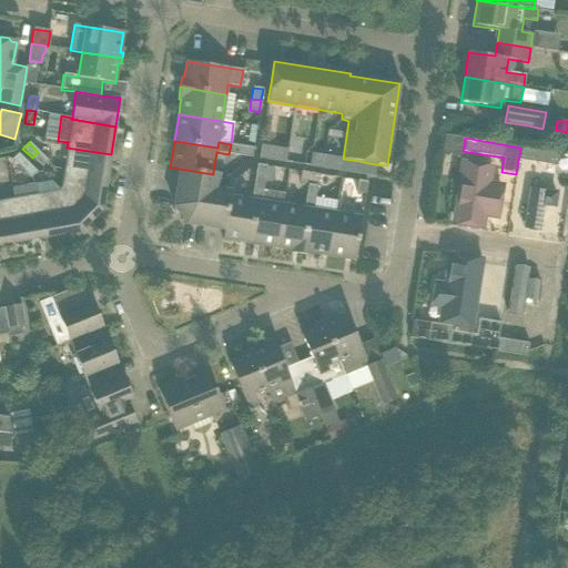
[(240,156),(242,146),(231,144),(229,154),(240,156)]
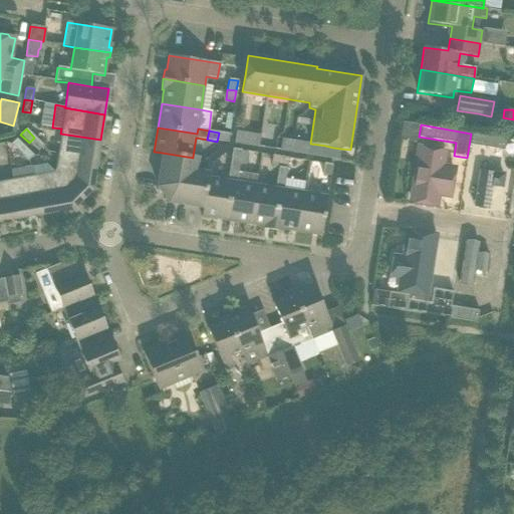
[(234,143),(258,147),(260,136),(236,132),(234,143)]
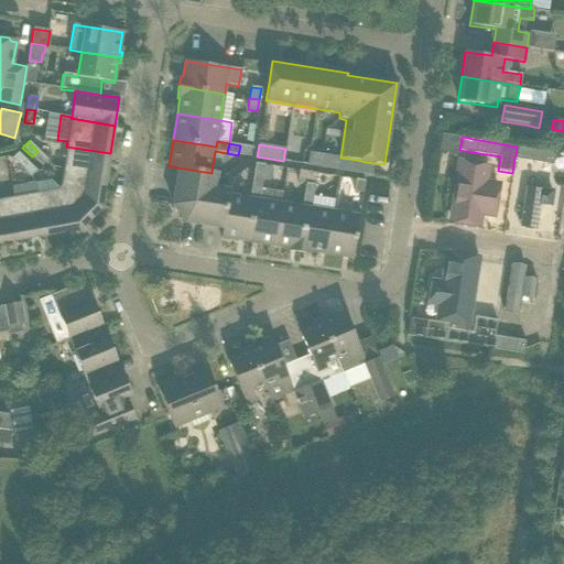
[(250,156),(251,147),(240,145),(238,155),(250,156)]
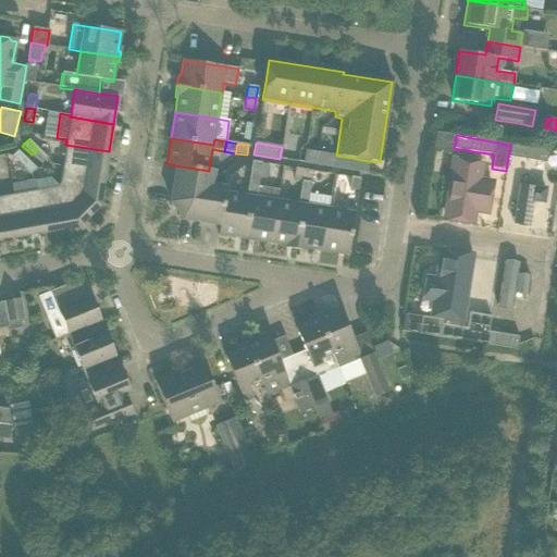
[(65,145),(61,172),(104,178),(109,151),(65,145)]
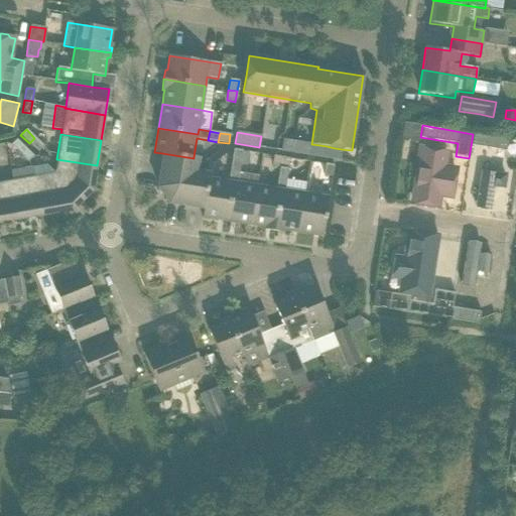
[(482,147),(506,151),(508,139),(484,135),(482,147)]
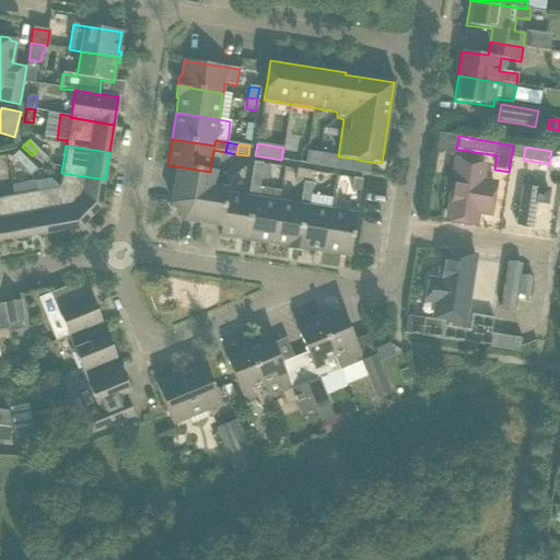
[(37,150),(32,155),(41,165),(47,159),(37,150)]
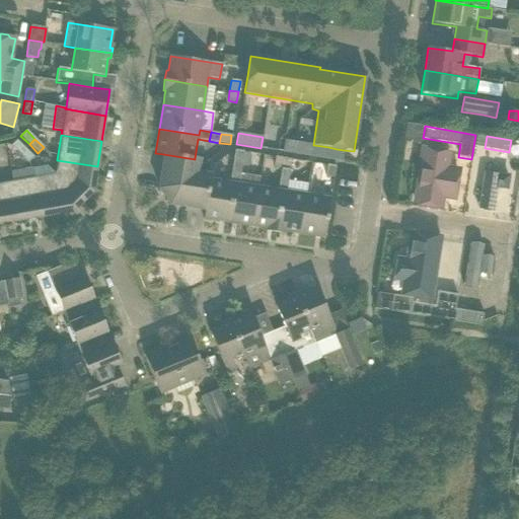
[(11,146),(19,154),(25,149),(16,140),(11,146)]
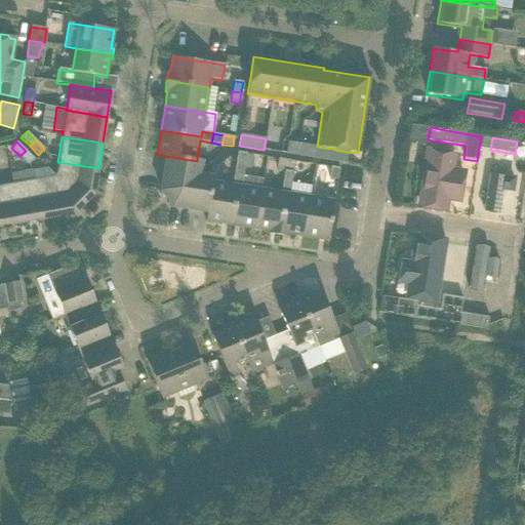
[(298,156),(300,144),(287,142),(286,154),(298,156)]
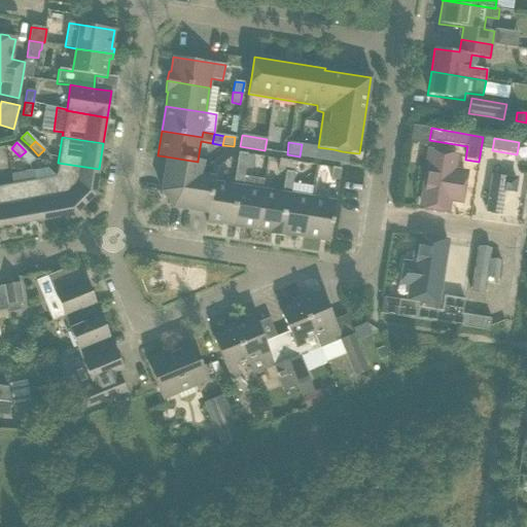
[(308,157),(310,145),(302,144),(300,156),(308,157)]
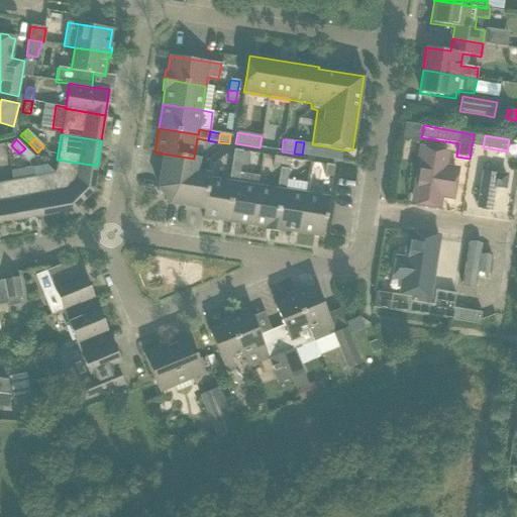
[(310,156),(312,144),(304,142),(302,154),(310,156)]
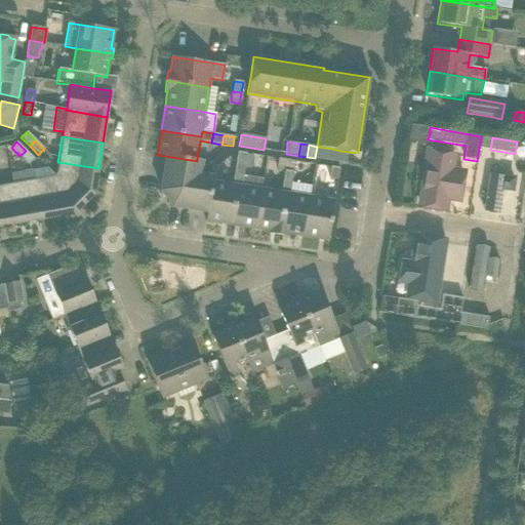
[(323,159),(325,148),(317,147),(315,158),(323,159)]
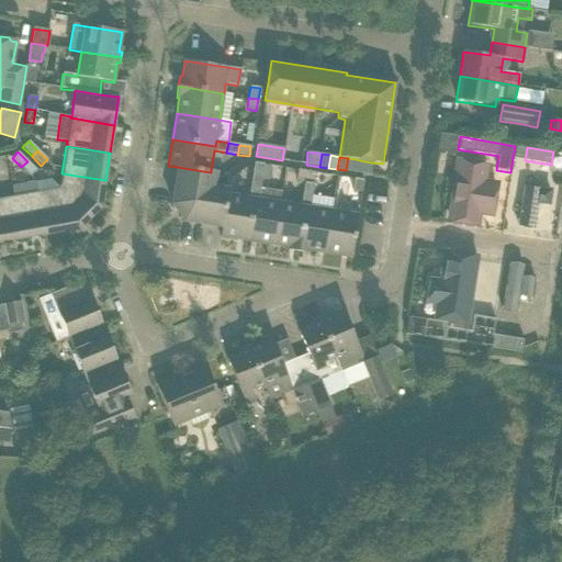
[(353,172),(356,159),(348,158),(346,170),(349,171),(353,172)]
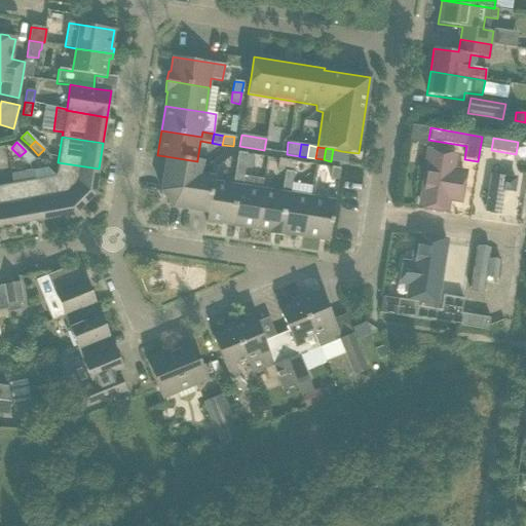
[(339,162),(341,151),(333,149),(331,161),(339,162)]
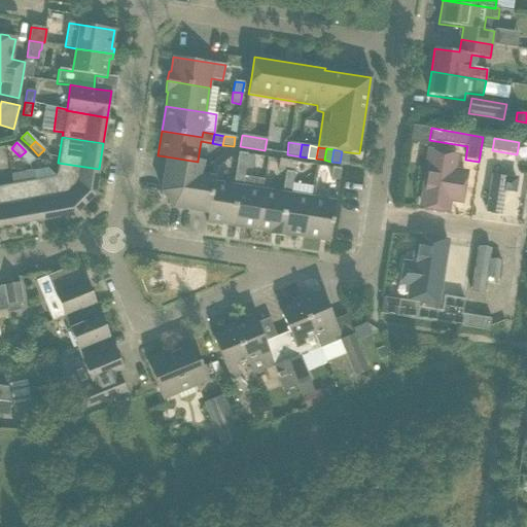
[(420,203),(423,208),(444,212),(448,208),(451,187),(459,188),(464,185),(465,177),(462,172),(454,171),(456,155),(429,150),(420,203)]
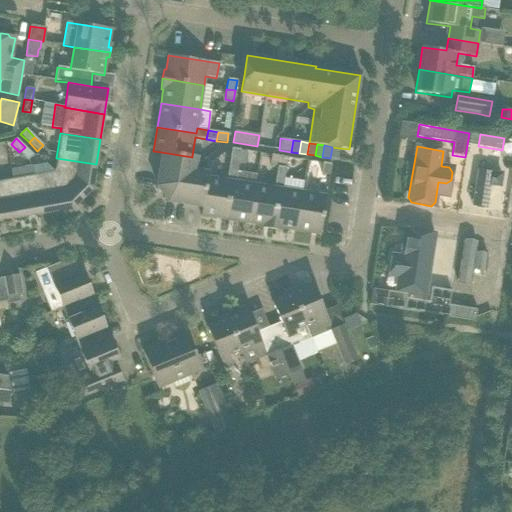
[(25,147),(19,152),(27,160),(33,155),(25,147)]
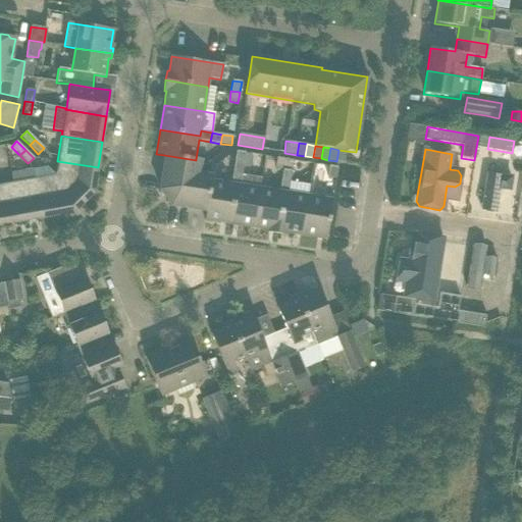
[(344,162),(346,151),(338,150),(336,161),(344,162)]
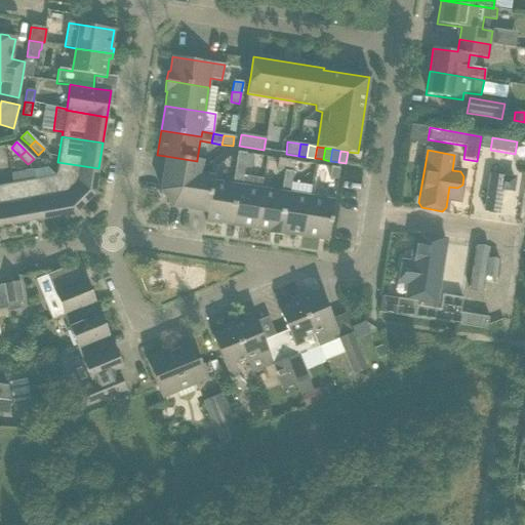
[(244,164),(246,154),(237,152),(236,163),(244,164)]
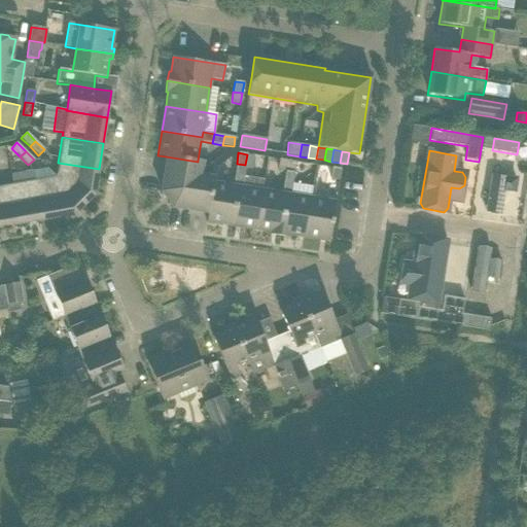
[(161,191),(167,200),(201,175),(203,162),(198,161),(198,162),(166,156),(161,191)]
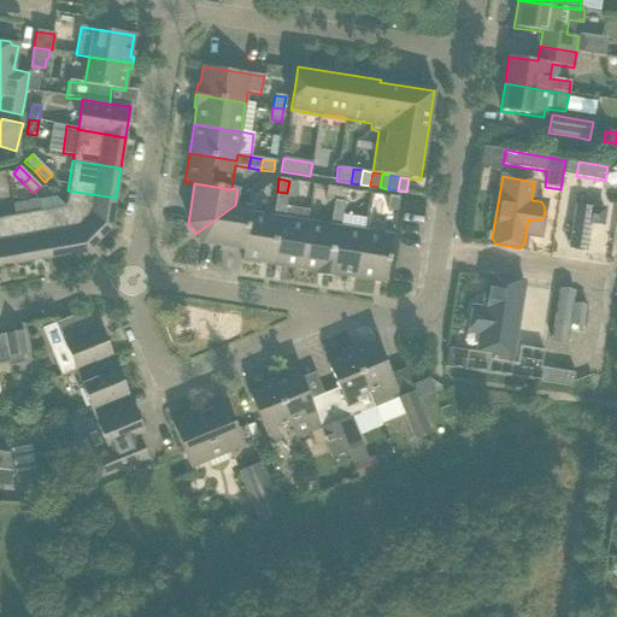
[(66,205),(64,206),(99,240),(111,229),(116,198),(68,191),(66,205)]
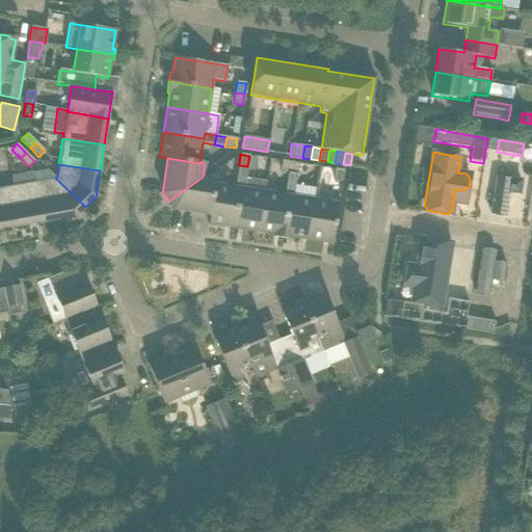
[(246,178),(247,166),(239,165),(237,177),(246,178)]
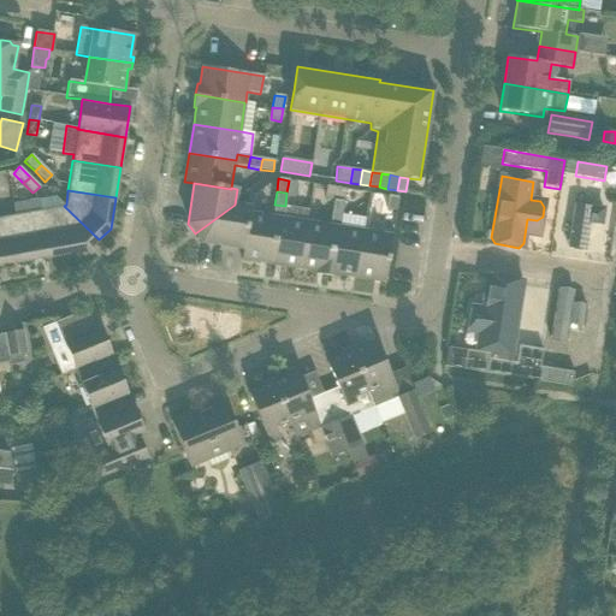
[(386,209),(396,211),(398,197),(388,196),(386,209)]
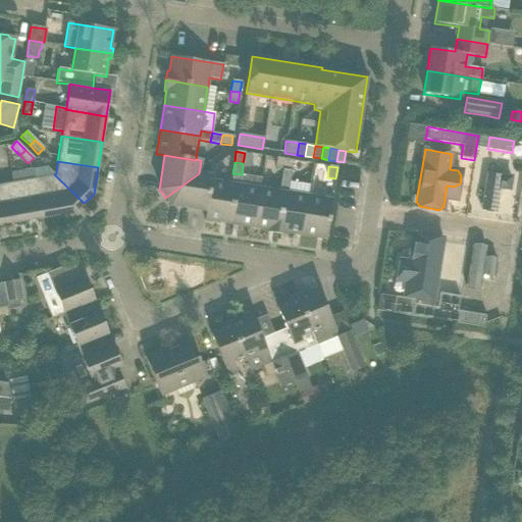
[(10,172),(12,184),(15,183),(22,222),(49,217),(42,178),(33,179),(31,169),(10,172)]
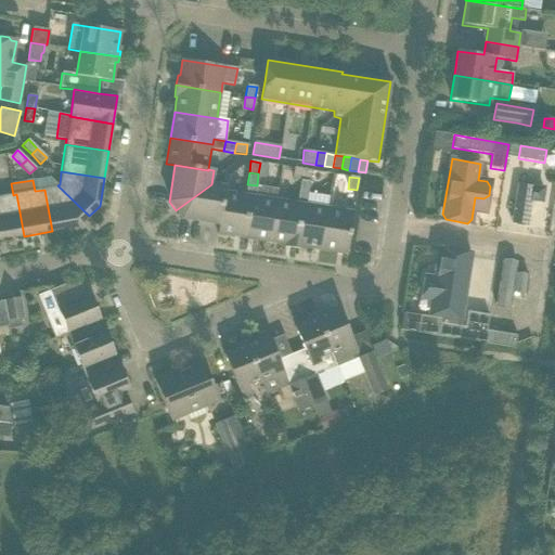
[(308,194),(310,182),(300,181),(299,192),(308,194)]
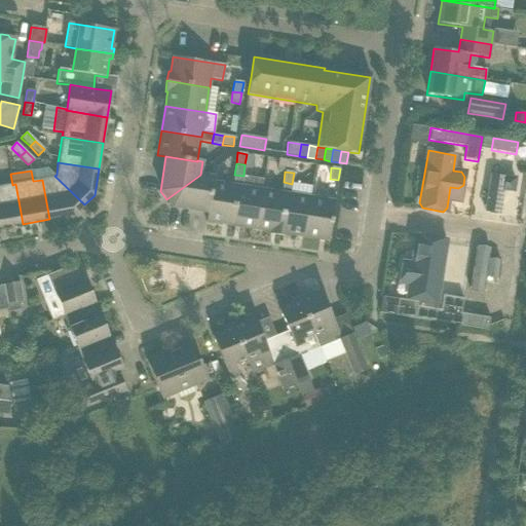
[(173,208),(208,214),(212,182),(214,182),(214,177),(200,175),(166,199),(173,208)]
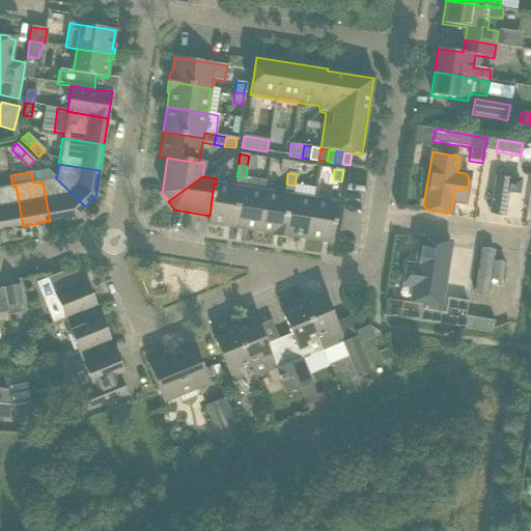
[(232,228),(239,188),(244,189),(246,177),(236,176),(234,187),(216,184),(214,184),(210,216),(207,224),(232,228)]
